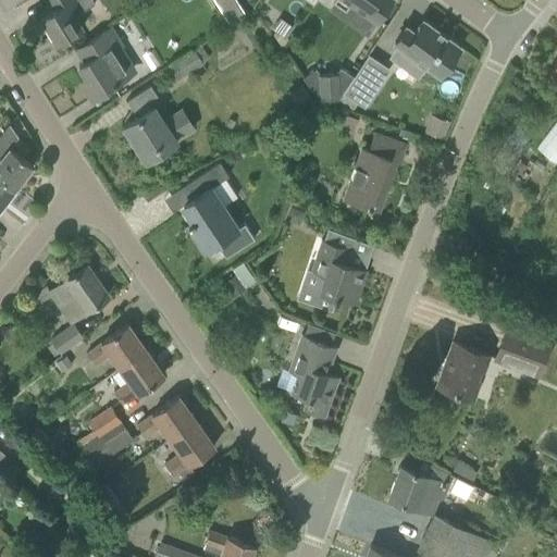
[(39,17),(57,44),(82,27),(75,16),(95,3),(93,0),(46,0),(52,9),(39,17)]
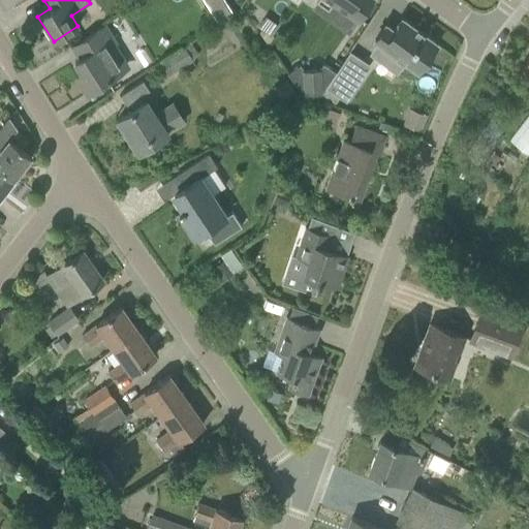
[(204,0),(218,22),(232,11),(224,0),(204,0)]
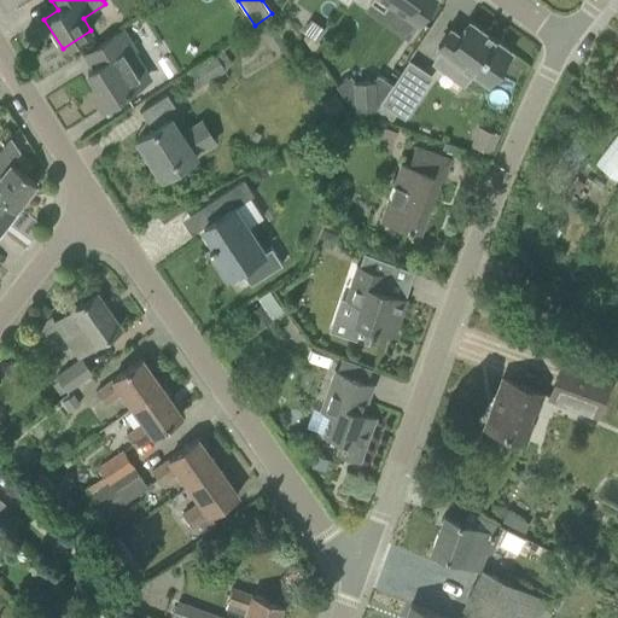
[(432,0),(353,0),(366,9),(371,0),(386,0),(418,22),(432,0)]
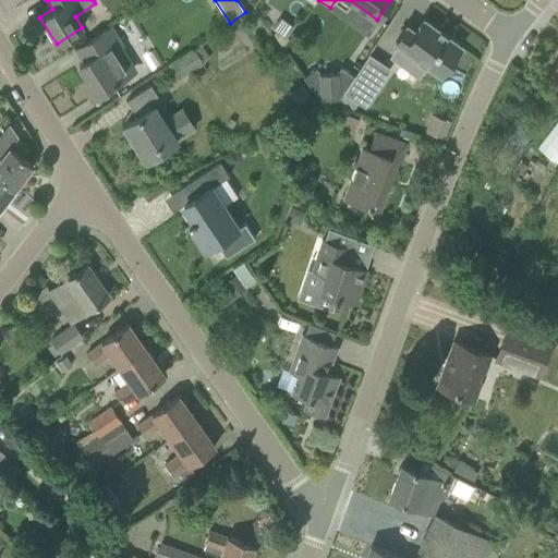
[(455,55),(461,46),(424,20),(414,32),(407,26),(395,41),(440,74),(446,67),(448,68),(457,56),(455,55)]
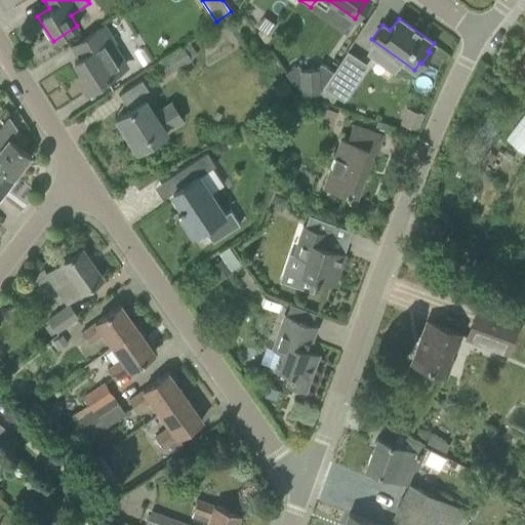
[(79,58),(74,62),(84,78),(79,81),(86,92),(120,71),(106,48),(114,43),(104,26),(71,46),(79,58)]
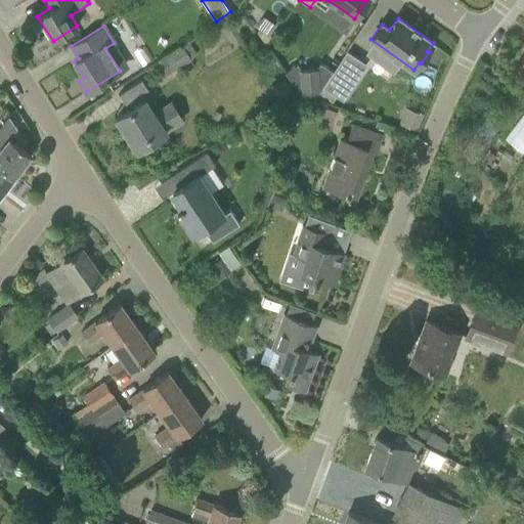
[(343,100),(367,64),(346,50),(333,71),(322,87),(343,100)]
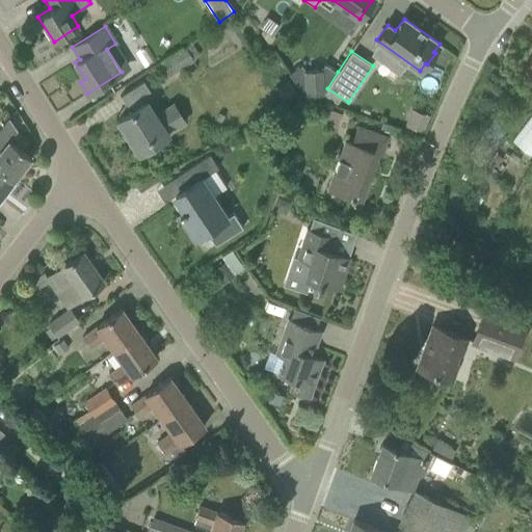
[(327,88),(338,72),(324,63),(320,70),(306,70),(301,64),(289,74),(308,99),(324,92),(327,88)]
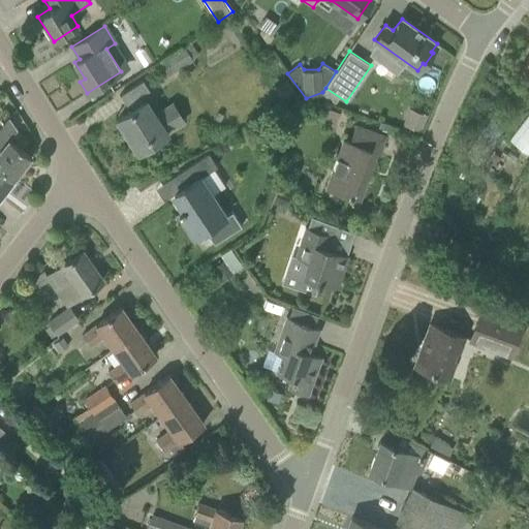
[(129,111),(117,119),(138,151),(156,139),(167,132),(185,121),(174,103),(155,116),(143,96),(150,92),(143,80),(136,84),(119,95),(129,111)]
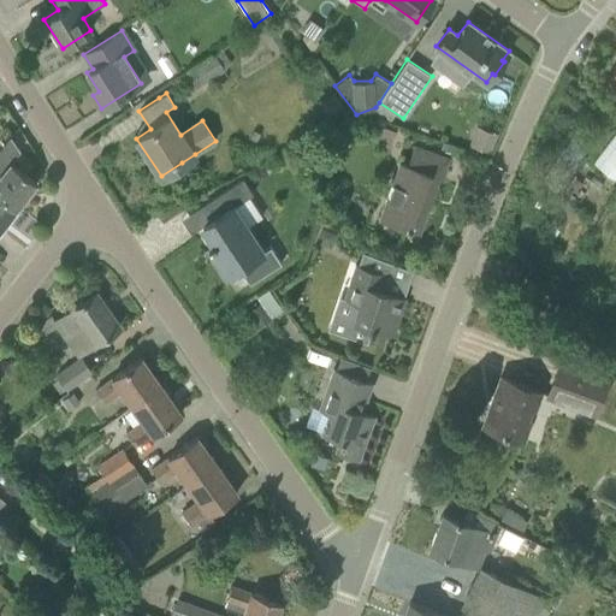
[(333,93),(318,102),(327,118),(343,107),(333,93)]
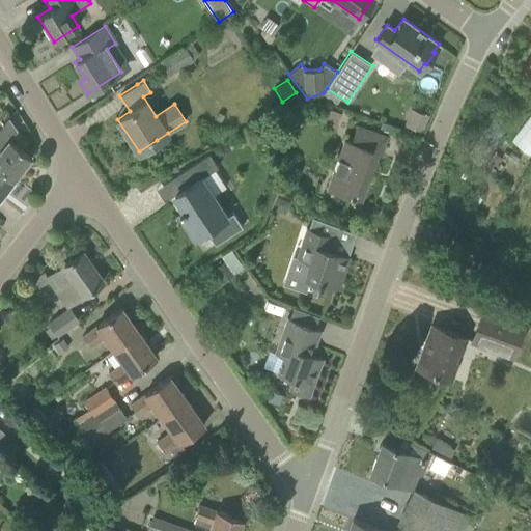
[(0,128),(0,166),(15,178),(31,158),(9,140),(17,130),(8,117),(0,128)]
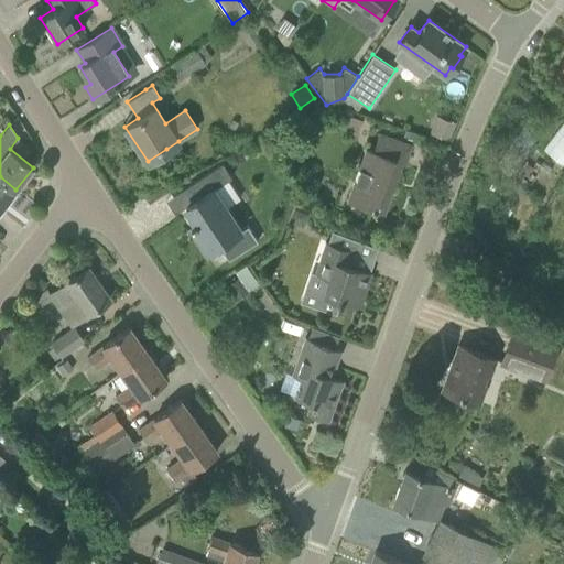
[(403,162),(410,144),(379,133),(373,150),(367,148),(348,201),(382,214),(392,186),(384,183),(393,159),(403,162)]
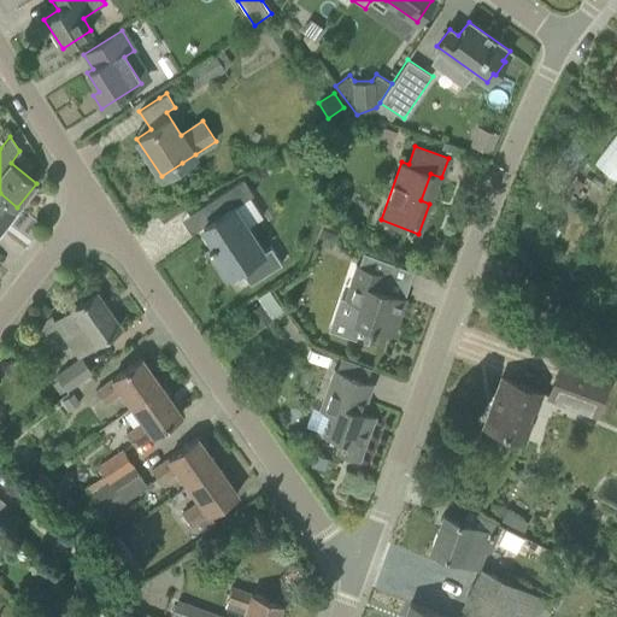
[(294,151),(282,157),(286,165),(291,166),(299,162),(294,151)]
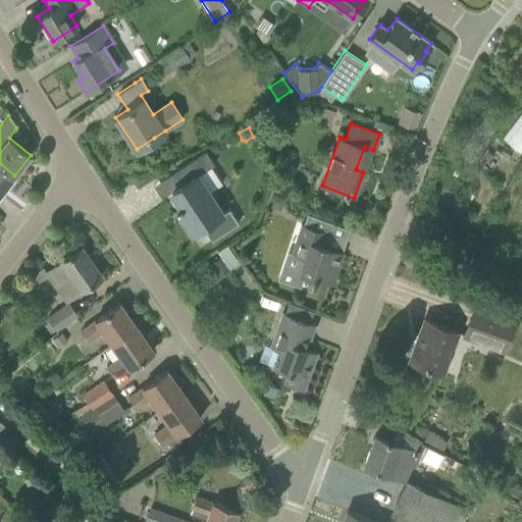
[(208,193),(221,184),(210,166),(213,164),(205,151),(173,172),(180,185),(171,191),(180,205),(175,208),(192,232),(202,226),(211,241),(239,223),(228,209),(221,214),(208,193)]
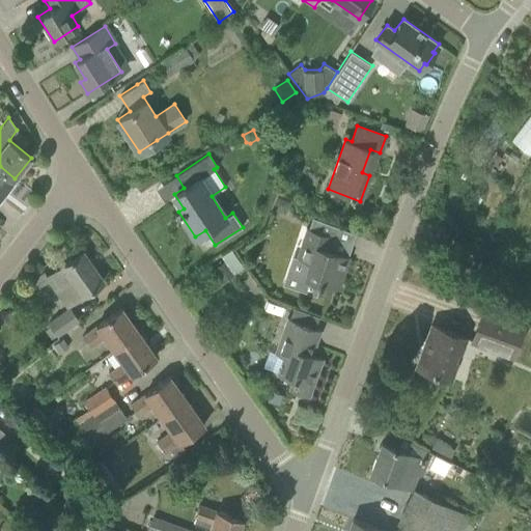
[(0,197),(15,178),(0,166),(0,197)]
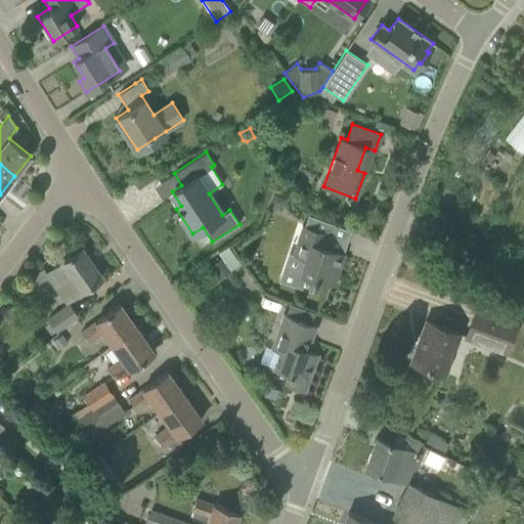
[(321,246),(325,232),(304,225),(294,254),(305,257),(300,272),(334,285),(344,253),(321,246)]
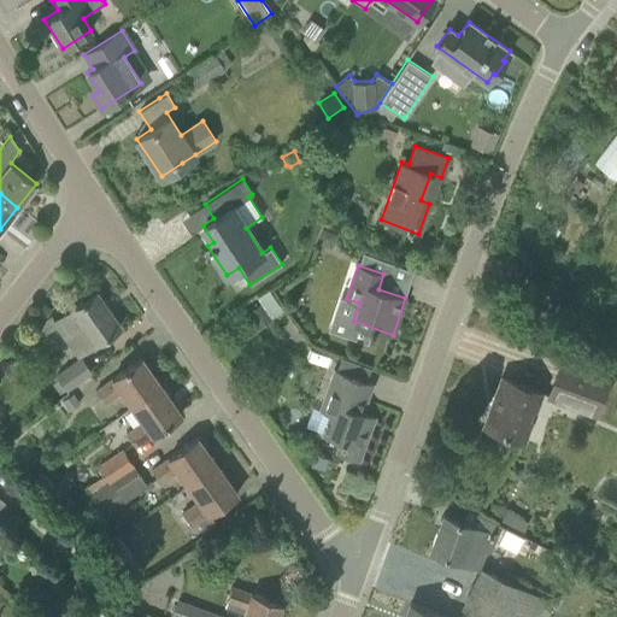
[(244,306),(258,328),(287,309),(272,287),(244,306)]
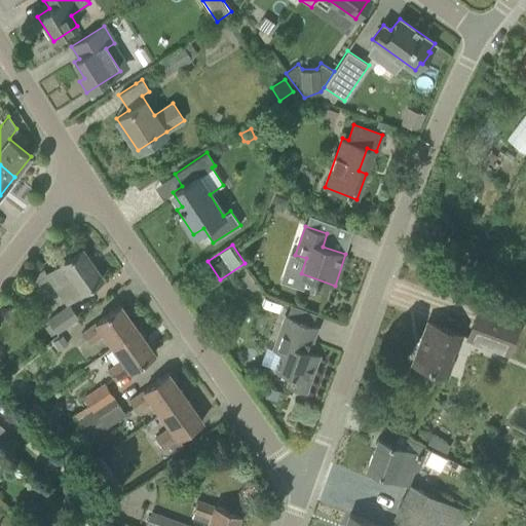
[(81,250),(47,273),(45,270),(34,277),(39,286),(50,279),(67,302),(81,292),(81,293),(102,278),(81,250)]
